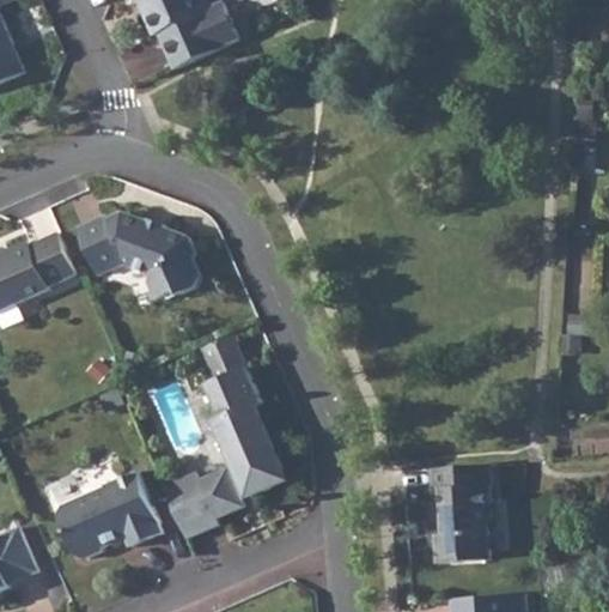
[(145,0),(147,5),(142,10),(152,35),(158,32),(172,68),(206,53),(238,38),(221,1),(205,8),(201,0),(145,0)]
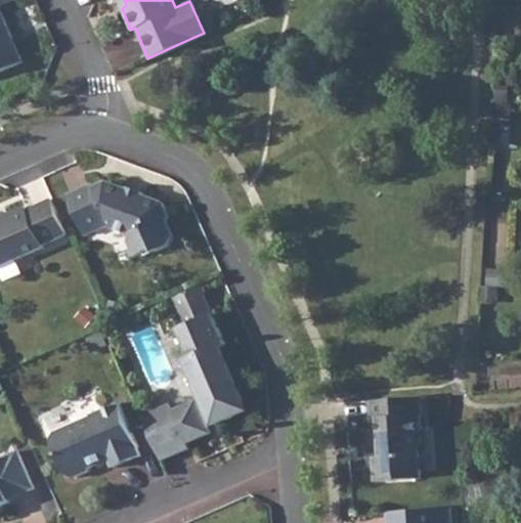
[(0,71),(20,62),(0,14),(0,5),(1,5),(0,3),(0,71)]
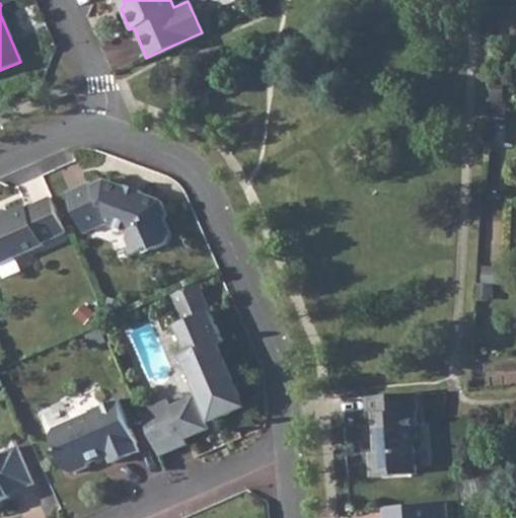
[(88,179),(64,190),(82,230),(106,219),(109,224),(129,232),(127,237),(134,253),(150,245),(152,249),(165,244),(170,232),(162,215),(165,214),(158,198),(141,192),(136,194),(122,188),(123,185),(102,177),(91,181),(88,179)]
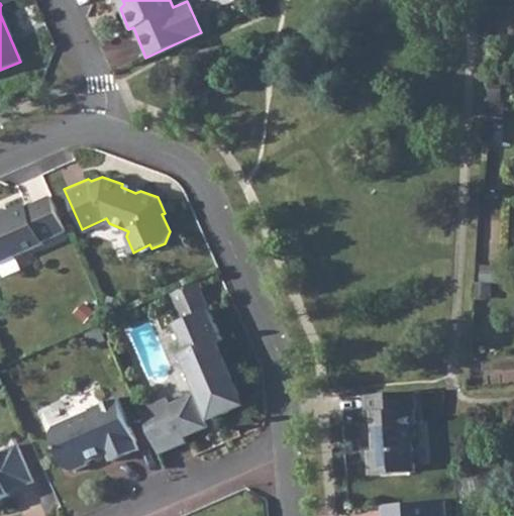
[(63,226),(48,193),(23,204),(21,201),(0,210),(0,261),(40,242),(38,237),(63,226)]
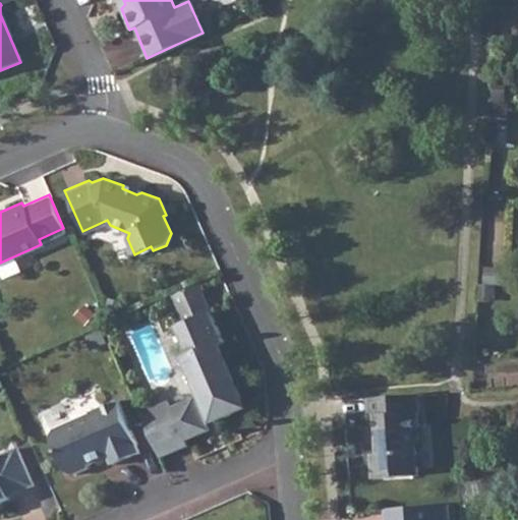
[(196,282),(174,292),(186,322),(179,325),(191,352),(184,356),(203,397),(194,401),(192,396),(169,406),(166,400),(139,412),(158,456),(185,445),(183,439),(207,428),(203,417),(210,414),(213,419),(229,413),(228,410),(239,405),(235,397),(238,396),(215,343),(222,340),(196,282)]
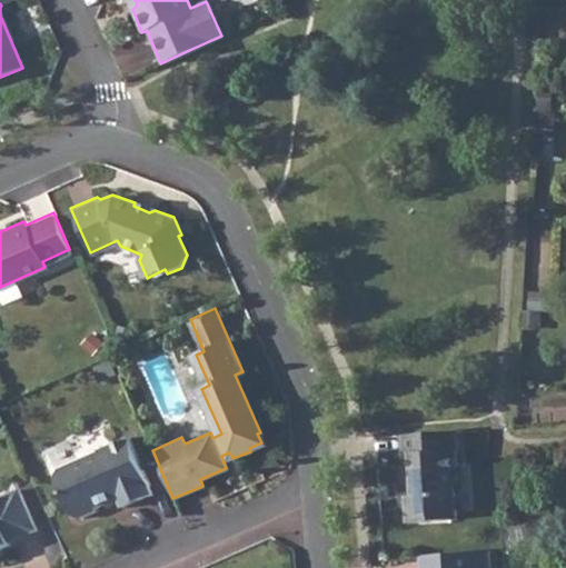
[(525,318),(524,334),(540,334),(542,318),(525,318)]
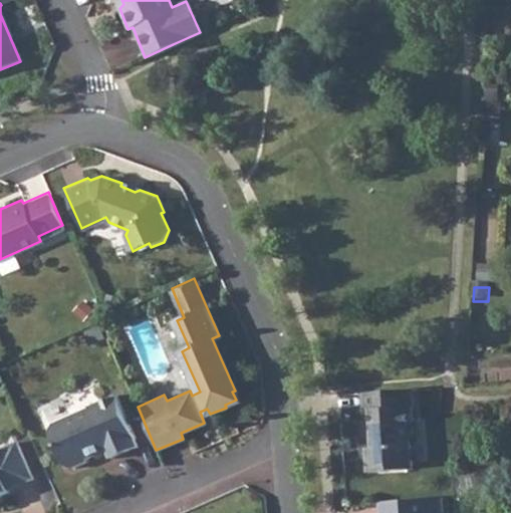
[(410,389),(360,392),(361,411),(366,411),(367,435),(374,442),(375,449),(361,449),(363,474),(407,472),(406,439),(409,440),(407,409),(410,409),(410,389)]
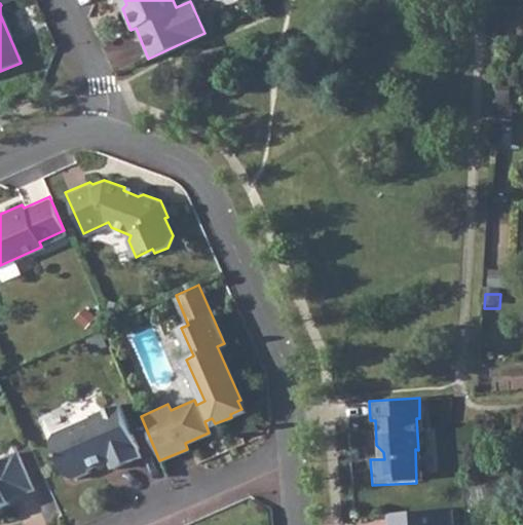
[(51,434),(49,441),(65,476),(71,479),(86,473),(88,466),(91,465),(90,461),(101,458),(102,460),(107,458),(112,467),(139,456),(135,448),(137,447),(129,430),(117,404),(87,416),(88,418),(51,434)]
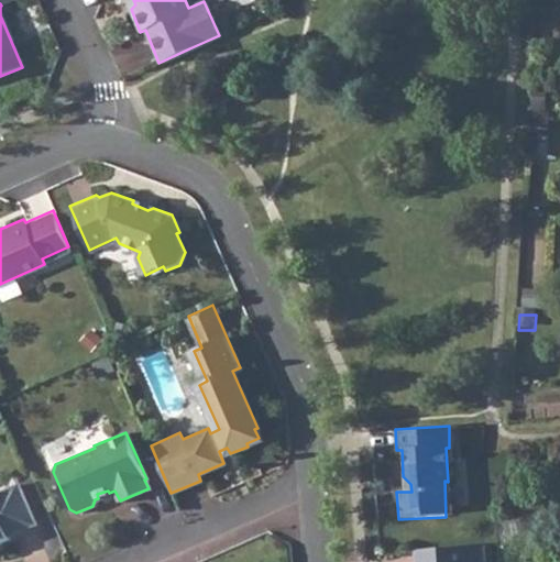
[(0,542),(7,539),(6,536),(33,524),(15,484),(0,491),(0,542)]
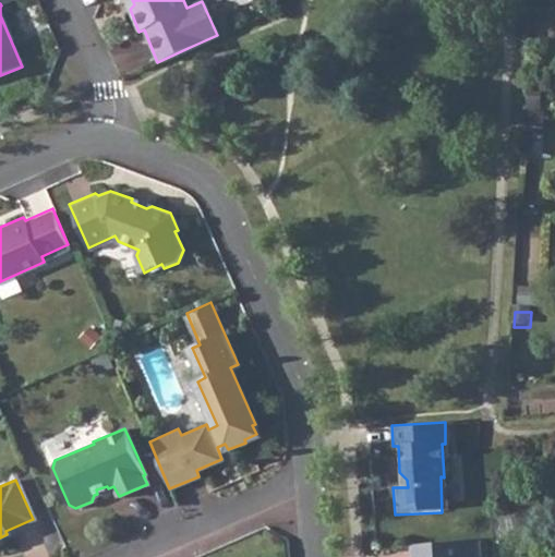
[(479,556),(478,539),(461,540),(461,556),(479,556)]
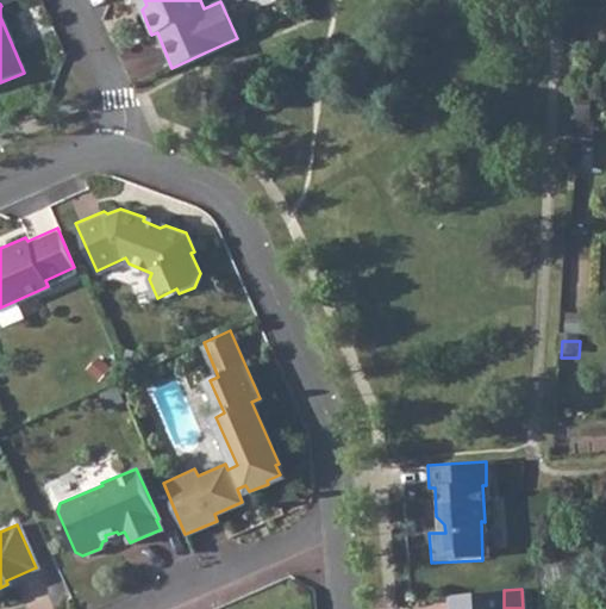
[(504,608),(504,590),(447,595),(448,608),(504,608)]
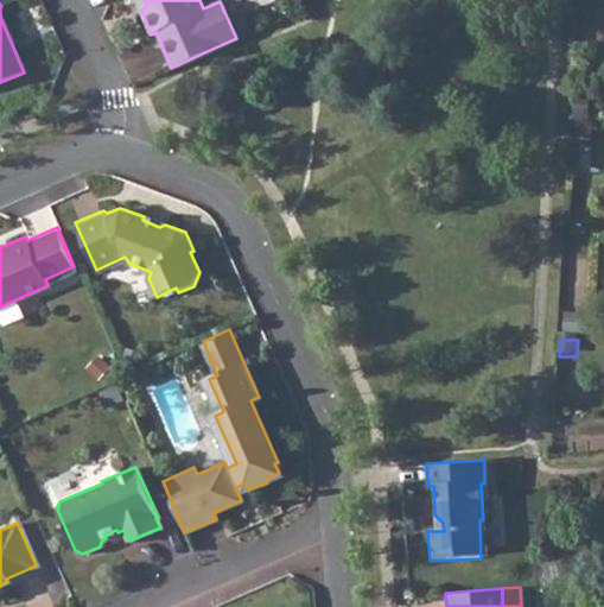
All buildings are outlined.
